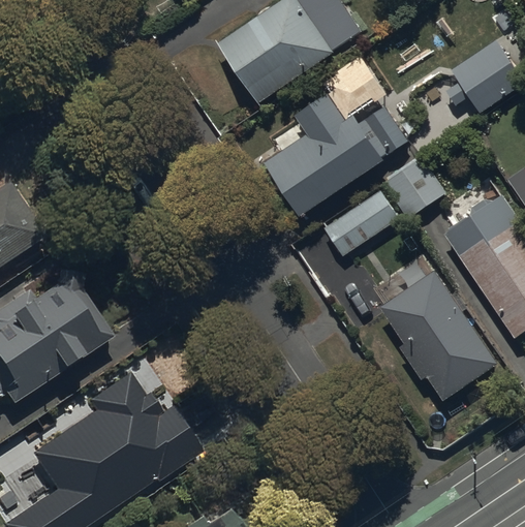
[(285,0),(218,50),(260,107),(334,55),(294,0),(285,0)]
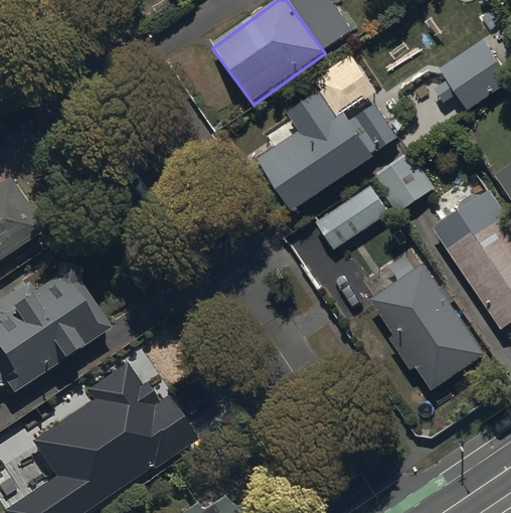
[(481,40),(439,67),(466,110),(508,82),(481,40)]
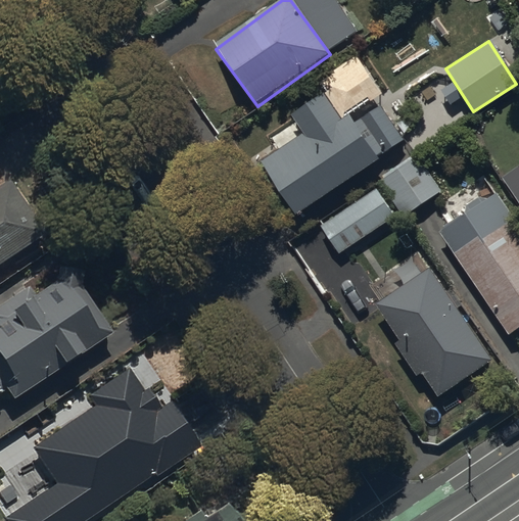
[(304,134),(254,169),(292,221),(379,160),(329,89),(292,114),(304,134)]
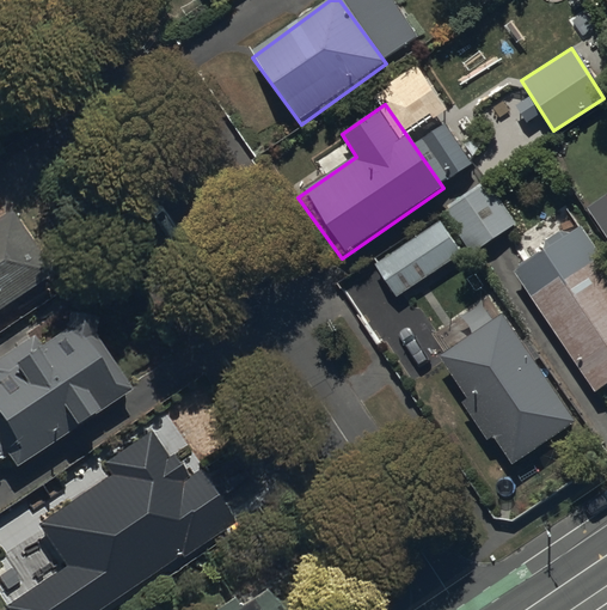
[(491,177),(442,211),(471,254),(520,219),(491,177)]
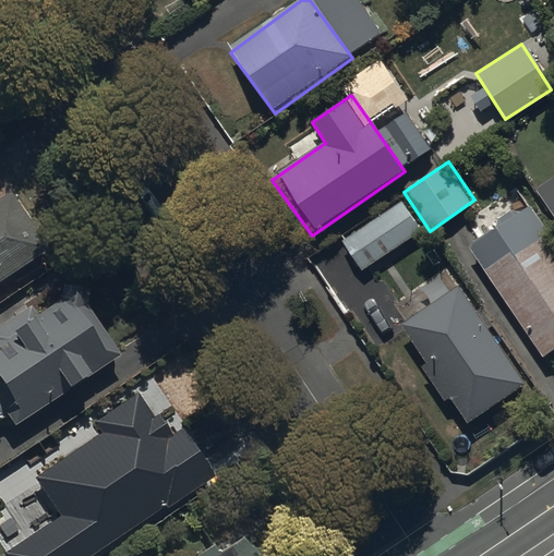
[(0,280),(45,252),(5,193),(0,196),(0,280)]
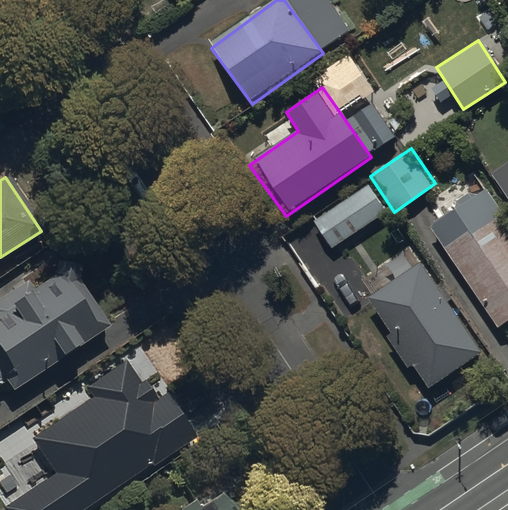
[(361,187),(311,224),(333,254),(383,217),(361,187)]
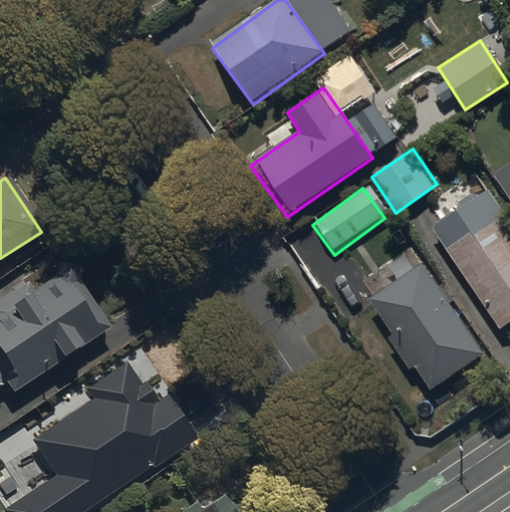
[(509,227),(488,195),(433,232),(503,333),(509,328),(509,227)]
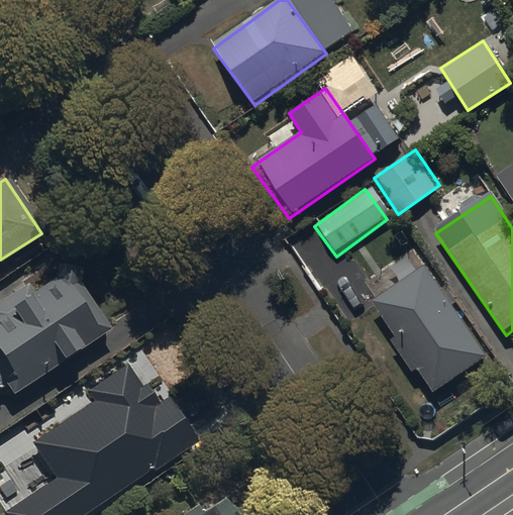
[(0,387),(1,386),(9,396),(106,331),(76,286),(78,271),(55,268),(53,283),(31,295),(23,282),(0,296),(0,387)]
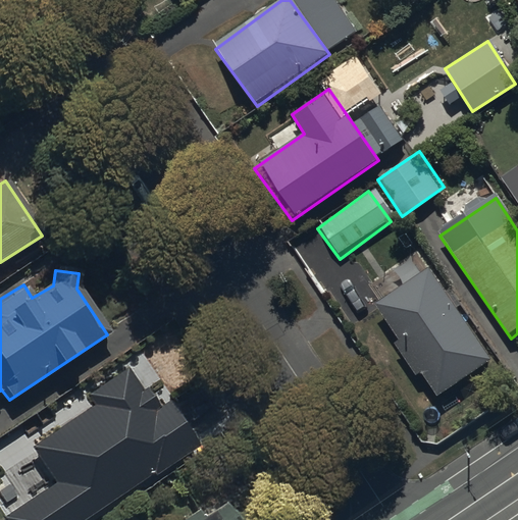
[(429,272),(376,308),(438,399),(491,362),(429,272)]
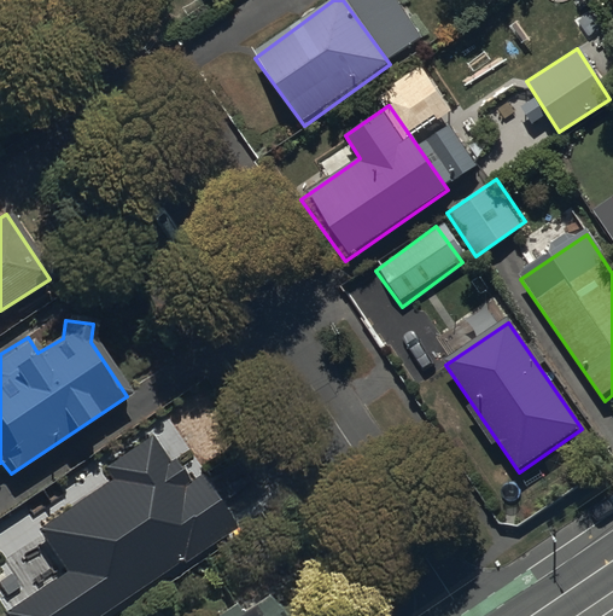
[(146,437),(99,469),(109,482),(34,533),(62,575),(1,615),(103,615),(232,529),(228,523),(234,519),(202,471),(192,478),(181,462),(174,466),(170,460),(164,464),(146,437)]
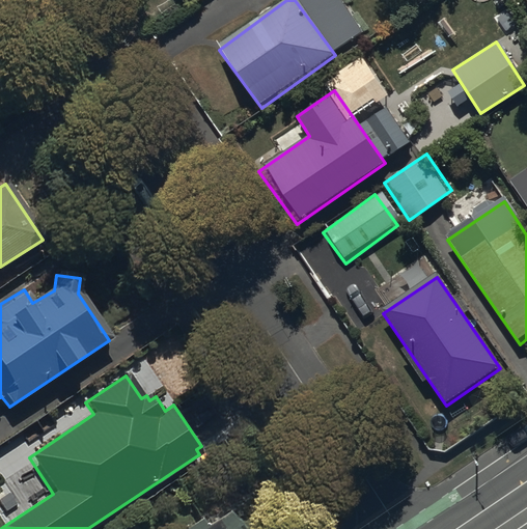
[(237,528),(226,512),(206,526),(200,518),(183,528),(237,528)]
